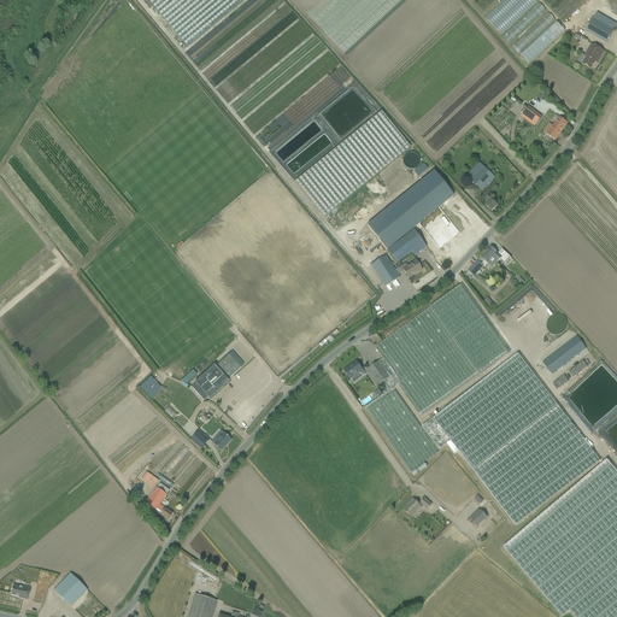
[(244,0),(147,0),(187,47),(244,0)]
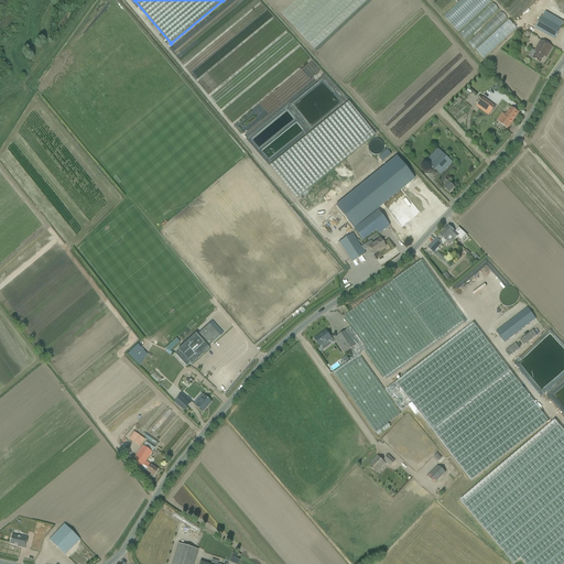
[(461,33),(494,3),(490,0),(465,0),(446,18),(461,33)]
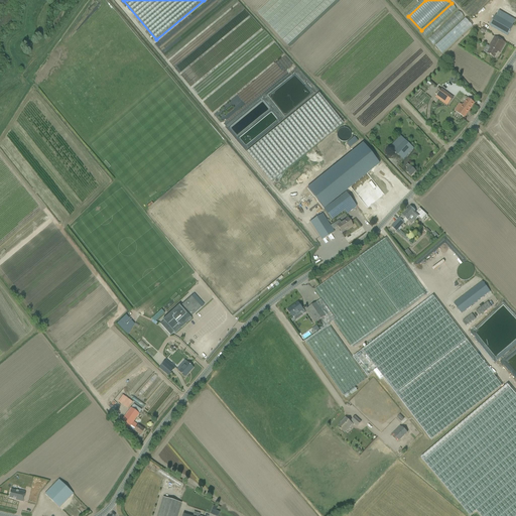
[(96,5),(91,12),(95,14),(100,8),(96,5)]
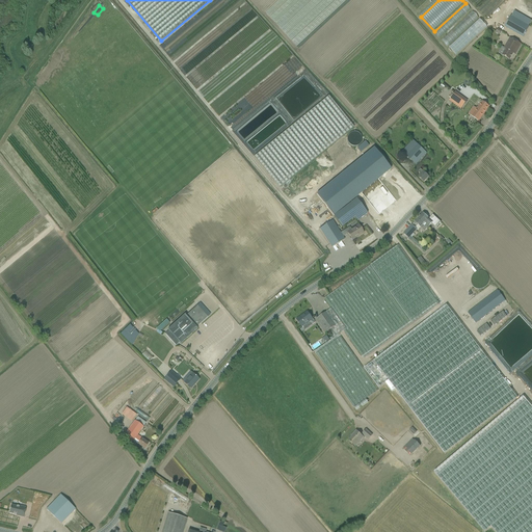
[(505,27),(519,35),(523,37),(529,27),(528,26),(531,21),(514,11),(511,17),(510,17),(505,27)]
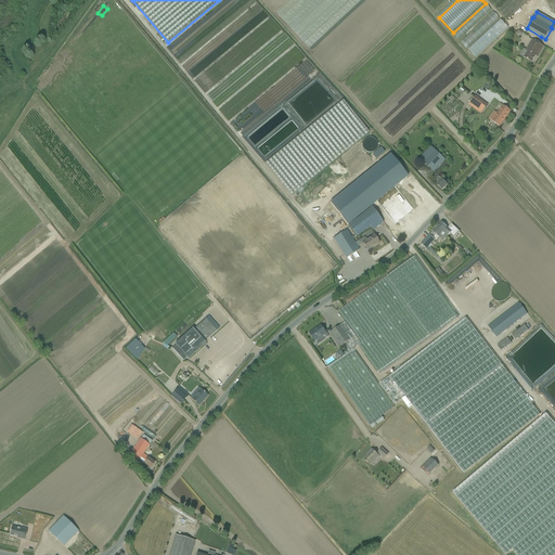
[(461,41),(480,22),(474,15),(472,17),(473,18),(455,36),(461,41)]
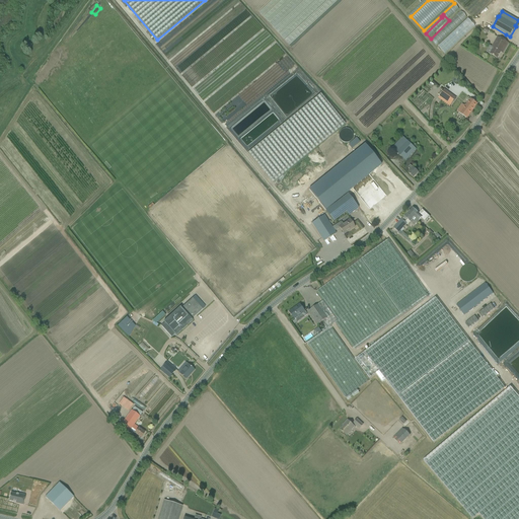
[(468,19),(438,47),(445,54),(474,26),(468,19)]
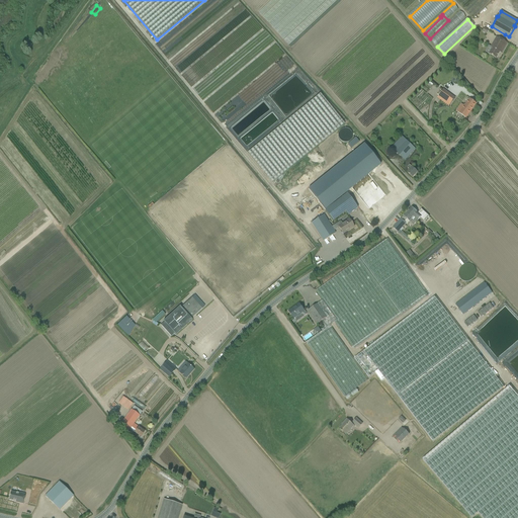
[(489,54),(492,56),(496,59),(500,53),(501,54),(507,44),(503,40),(498,37),(496,36),(491,48),(492,49),(489,54)]
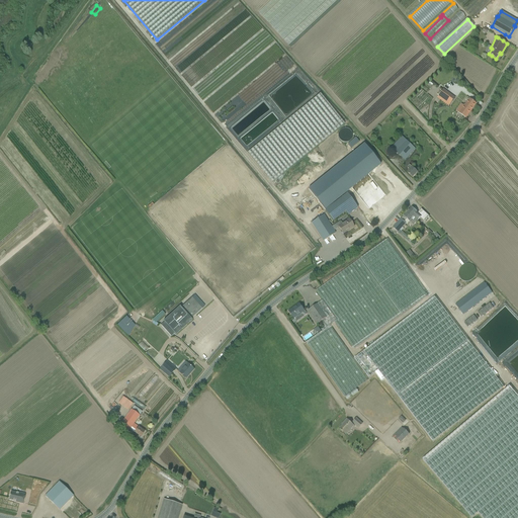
[(438,98),(448,105),(449,106),(454,98),(453,98),(443,90),(438,98)]
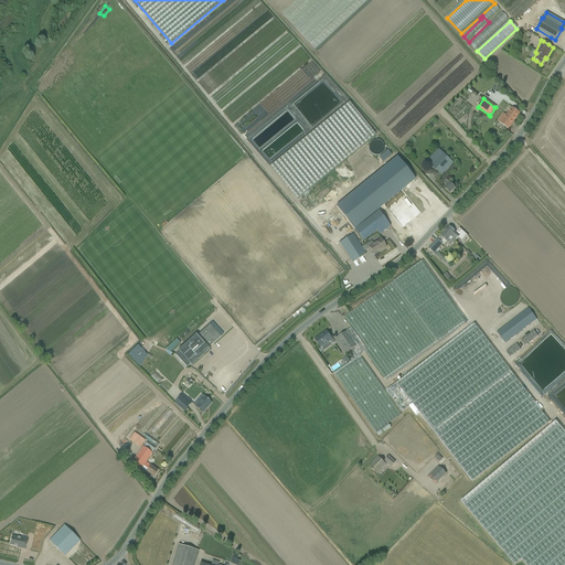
[(349,102),(269,167),(297,200),(375,136),(349,102)]
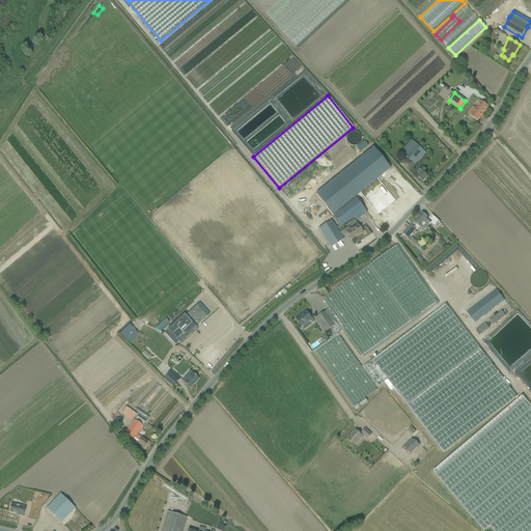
[(488,106),(482,102),(476,109),(473,107),(468,114),(477,121),(488,106)]
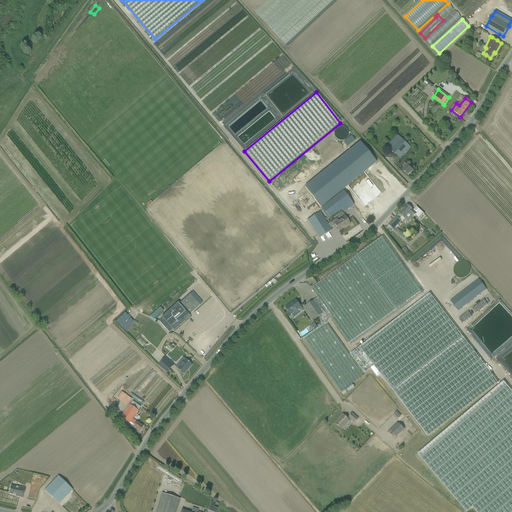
[(411,148),(407,144),(397,135),(387,146),(392,151),(397,155),(400,159),(411,148)]
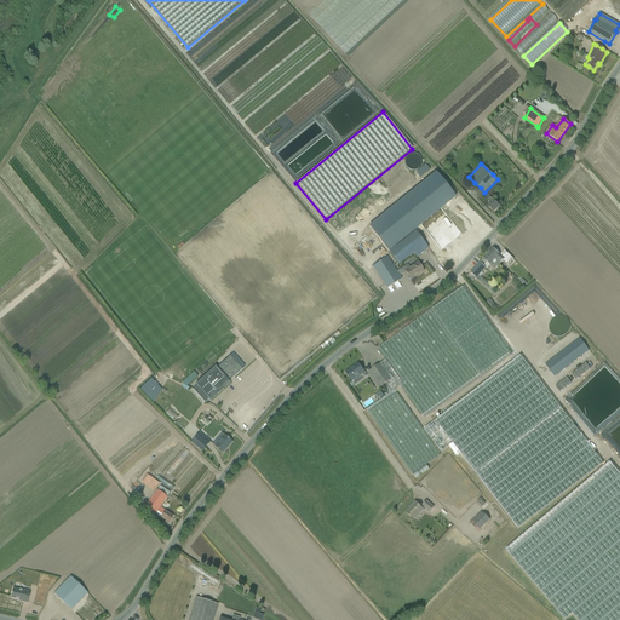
[(389,252),(455,197),(436,172),(369,227),(389,252)]
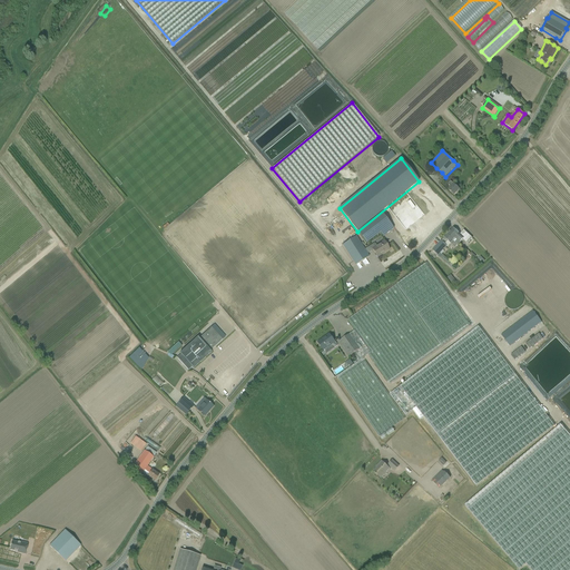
[(460,189),(451,182),(448,184),(451,187),(449,190),(454,196),(460,189)]
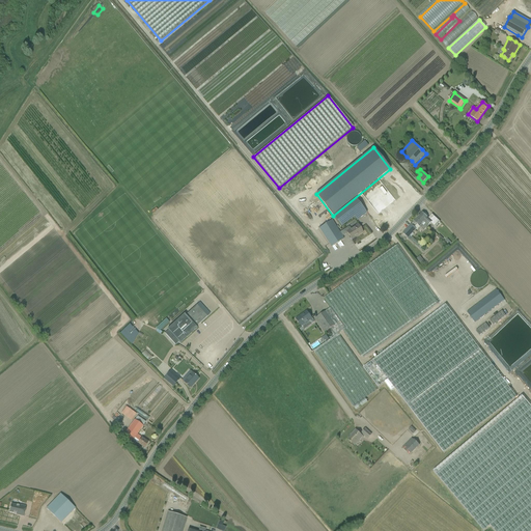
[(356,199),(333,216),(341,227),(354,217),(357,221),(367,213),(356,199)]
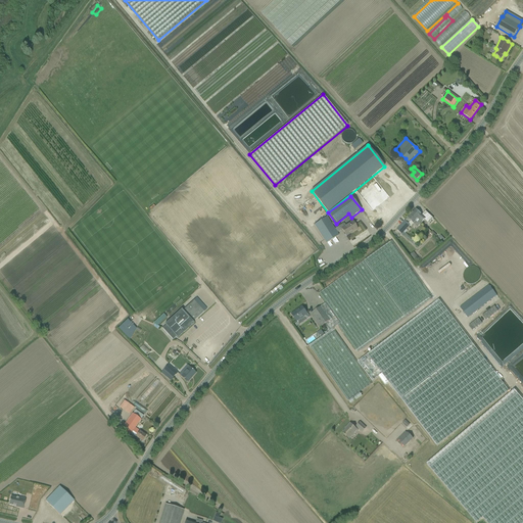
[(416,209),(408,219),(411,222),(414,224),(418,228),(422,223),(424,220),(429,224),(433,219),(425,211),(422,216),(419,212),(416,209)]
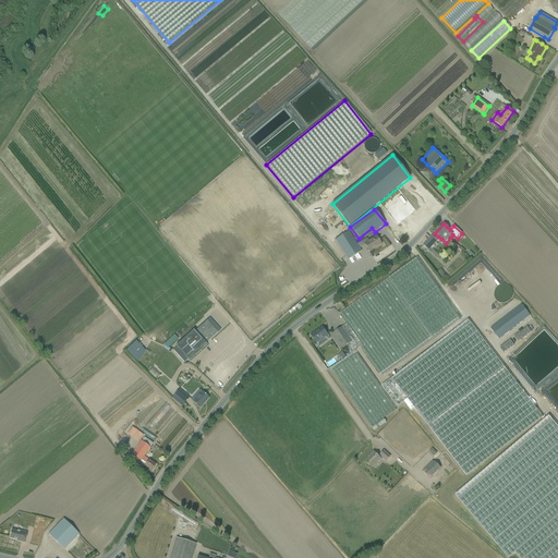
[(360,249),(356,244),(349,232),(335,240),(346,255),(348,261),(361,252),(360,249)]
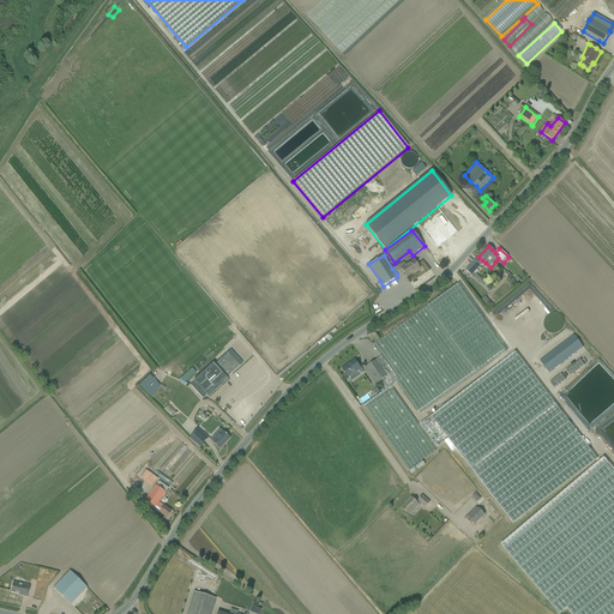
[(475,259),(465,270),(470,274),(474,278),(477,275),(474,272),(475,271),(477,274),(479,271),(476,270),(481,265),(482,266),(486,263),(482,260),(479,257),(476,258),(475,259)]
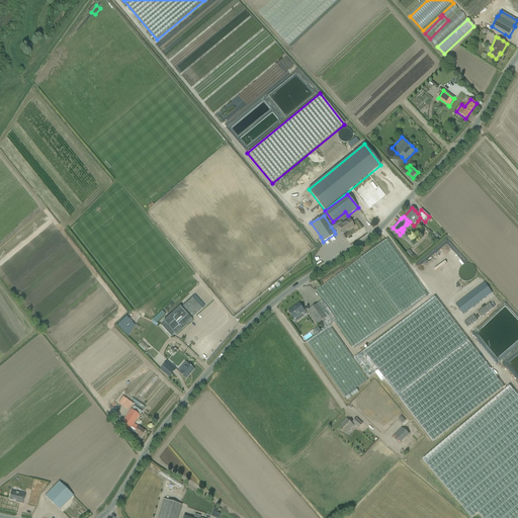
[(334,231),(339,228),(343,234),(346,232),(346,231),(353,226),(353,227),(354,227),(349,219),(342,224),(341,221),(331,227),(334,231)]
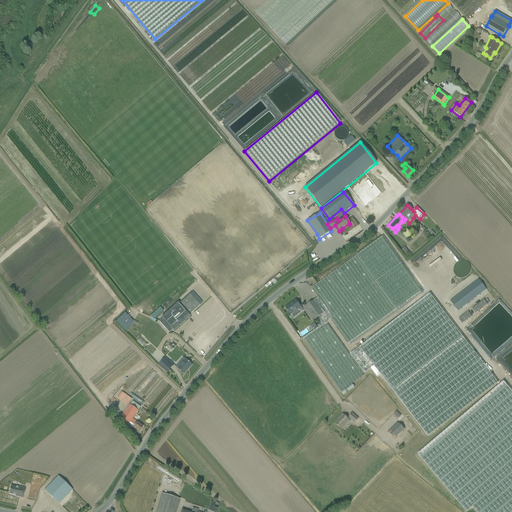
[(305,310),(313,321),(316,318),(317,318),(322,324),(302,338),(340,392),(344,390),(364,376),(326,322),(330,319),(350,345),(397,312),(423,293),(382,237),(356,256),(312,288),(319,297),(302,309),(296,300),(292,302),(293,303),(286,308),(291,315),(298,310),(300,313),(305,310)]
